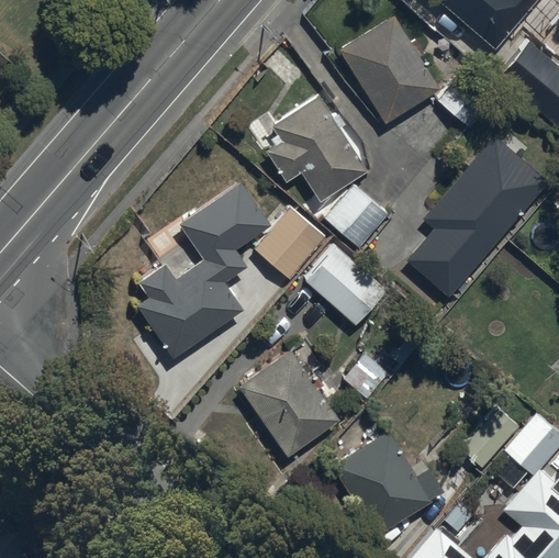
[(435,0),(496,51),(538,0),(435,0)]
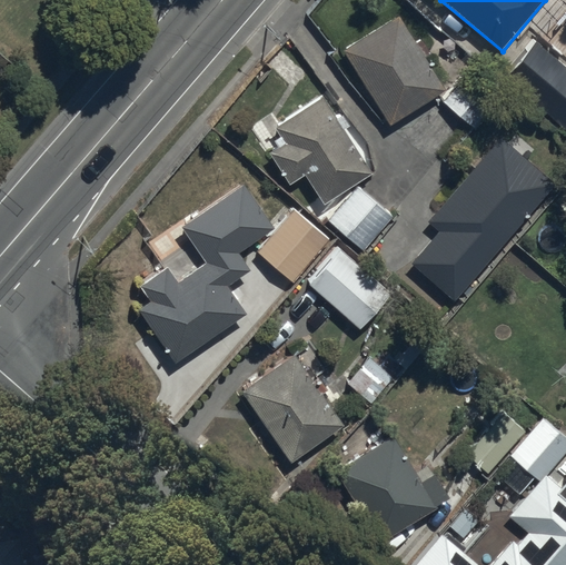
[(416,45),(398,17),(343,52),(389,127),(447,90),(427,59),(433,56),(423,40),(416,45)]
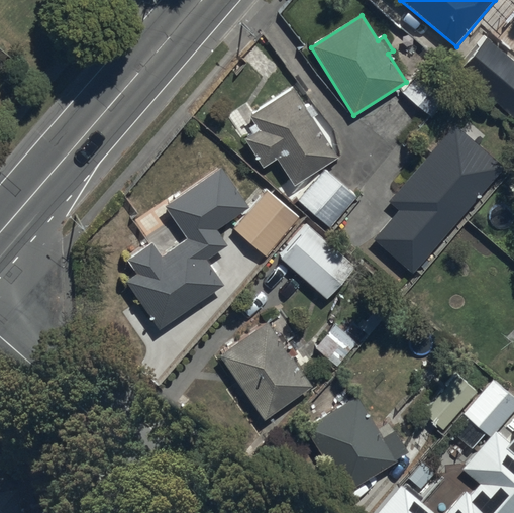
[(513,63),(487,39),(458,73),(513,119),(513,63)]
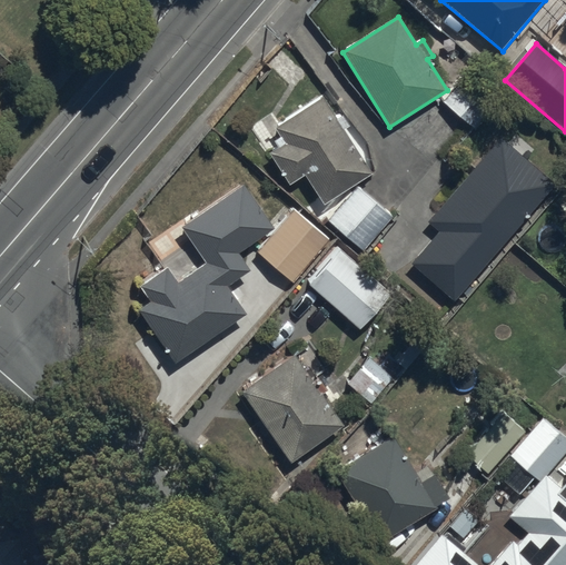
[(503,95),(472,70),(444,105),(476,129),(503,95)]
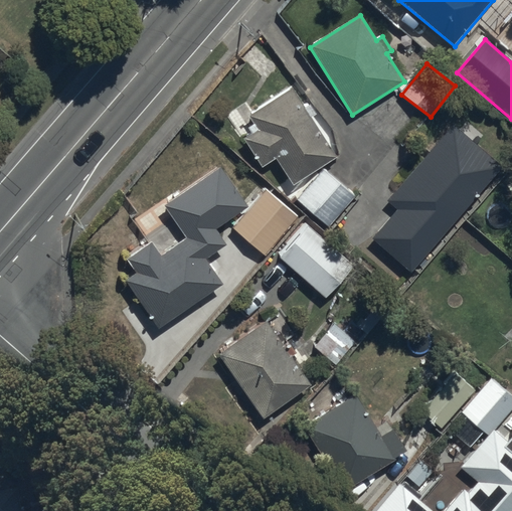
[(304,107),(292,88),(249,115),(260,129),(243,139),(263,168),(276,160),(292,185),(336,157),(312,119),(316,116),(309,105),(304,107)]
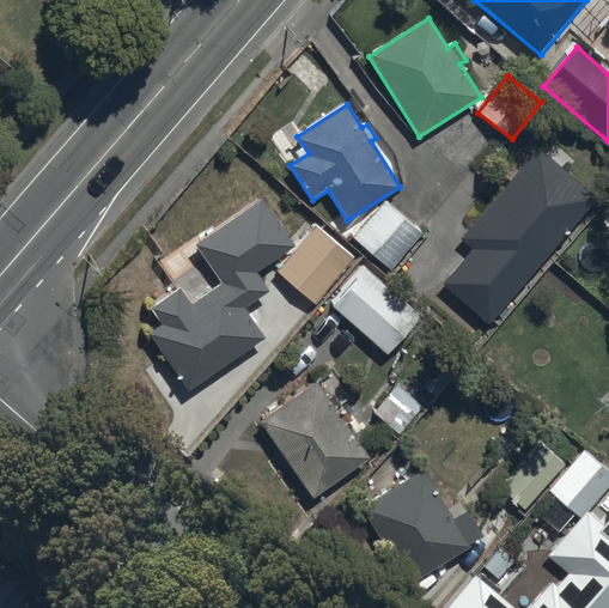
[(597,204),(539,151),(462,239),(473,249),(443,283),(491,324),(597,204)]
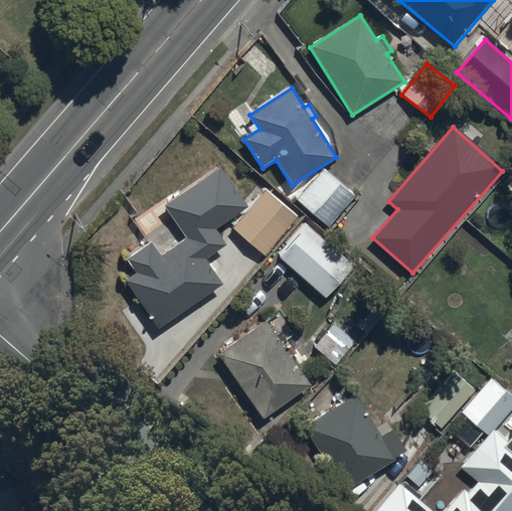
[(221,167),(164,206),(138,223),(151,242),(127,260),(136,274),(127,280),(160,328),(224,285),(206,258),(227,243),(216,228),(247,207),(221,167)]
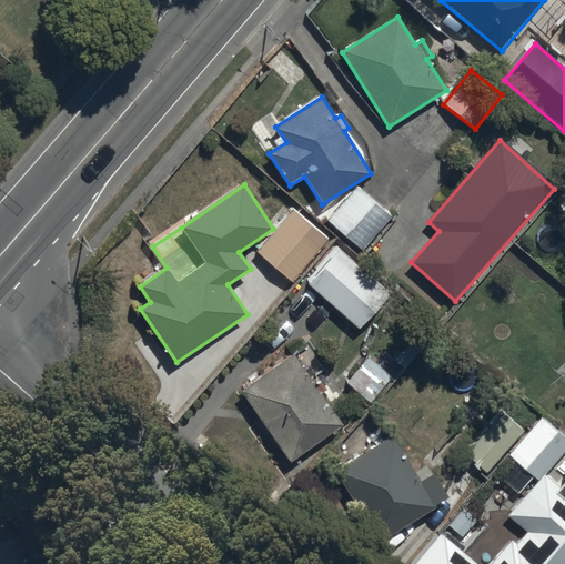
[(397,221),(356,187),(332,217),(373,251),(397,221)]
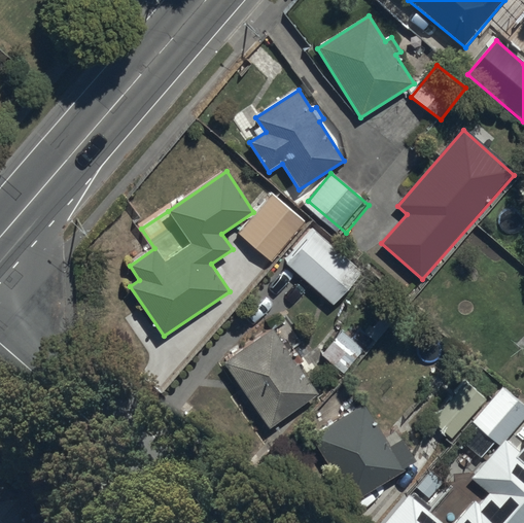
[(306,227),(273,197),(238,236),(271,266),(306,227)]
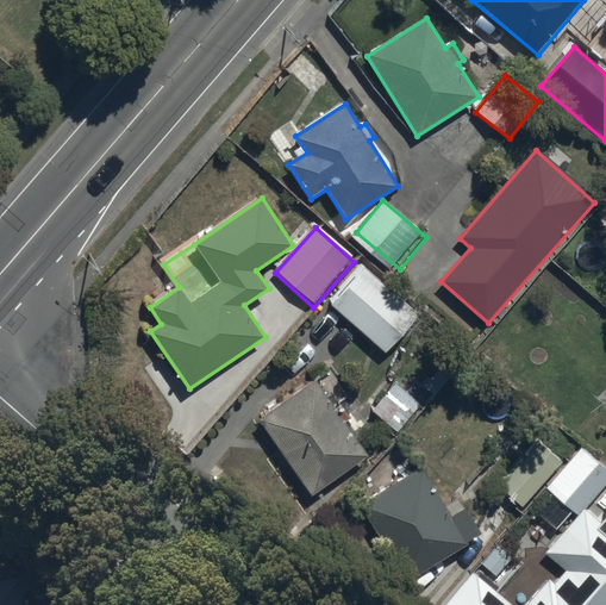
[(418,318),(364,269),(333,304),(387,353),(418,318)]
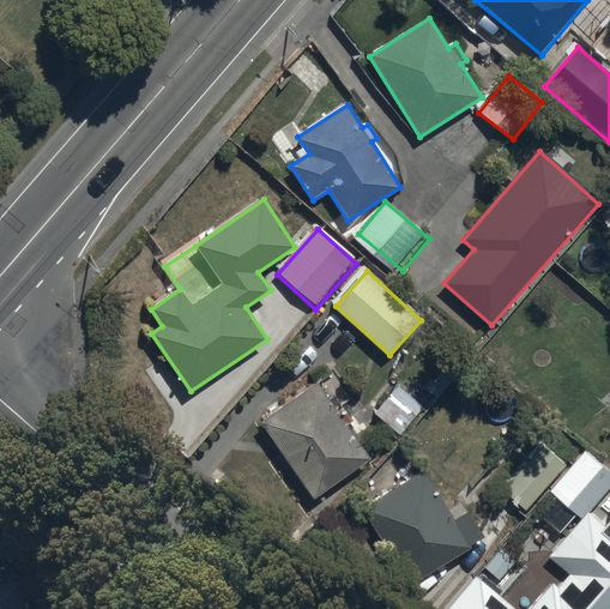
[(313,500),(372,459),(316,384),(259,424),(313,500)]
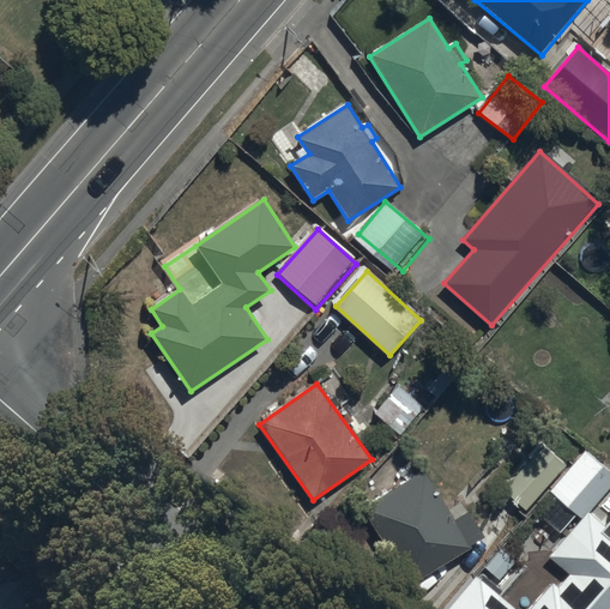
[(609,528),(592,513),(609,494),(609,471),(585,451),(550,492),(583,519),(548,560),(567,577),(556,590),(551,585),(531,608),(514,608),(478,577),(450,608),(609,608),(609,528)]
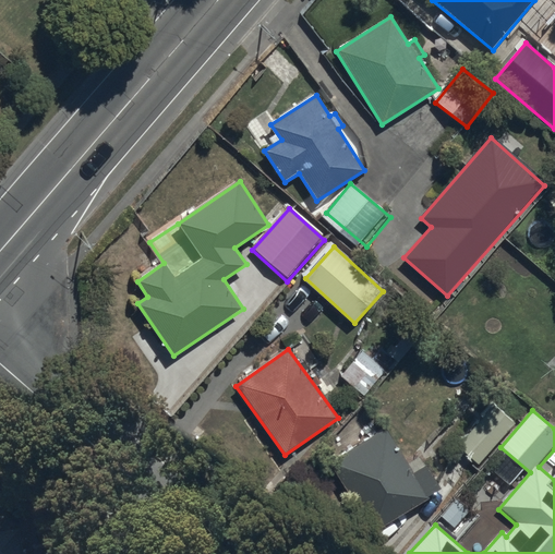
[(426,464),(411,472),(386,430),(332,462),(374,534),(431,502),(429,497),(442,490),(426,464)]
